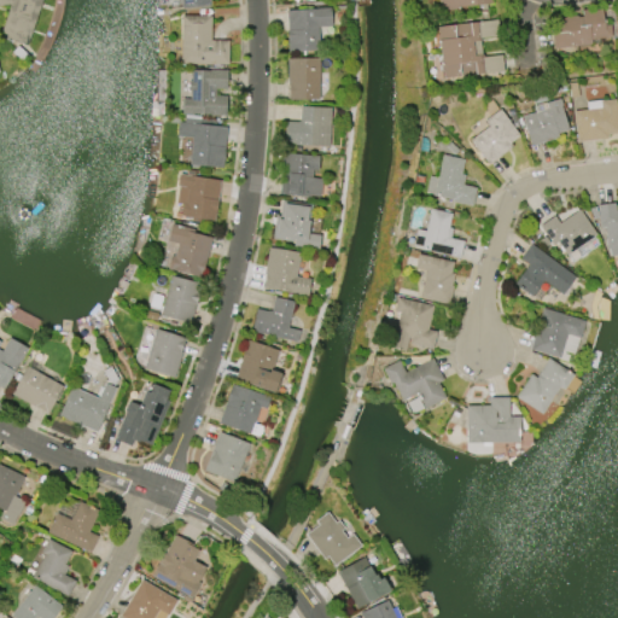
[(490,0),(491,3),(438,10),(436,0),(490,0)]
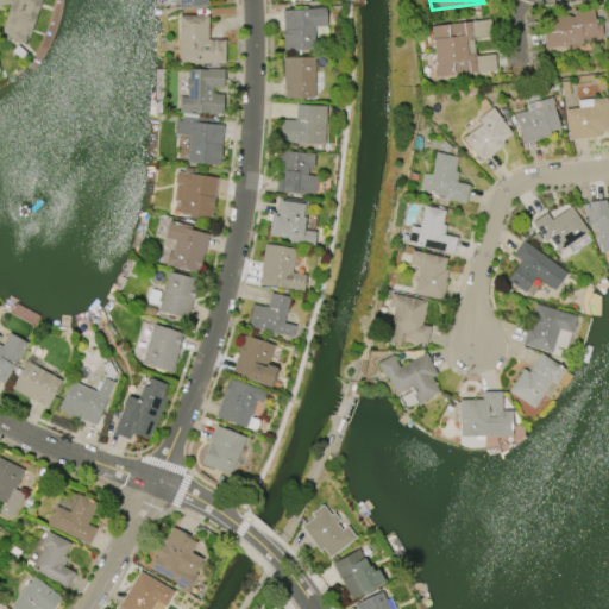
[(282,11),(325,7),(326,26),(312,27),(313,50),(284,51),(283,43),(282,43),(281,30),(283,30),(282,11)]
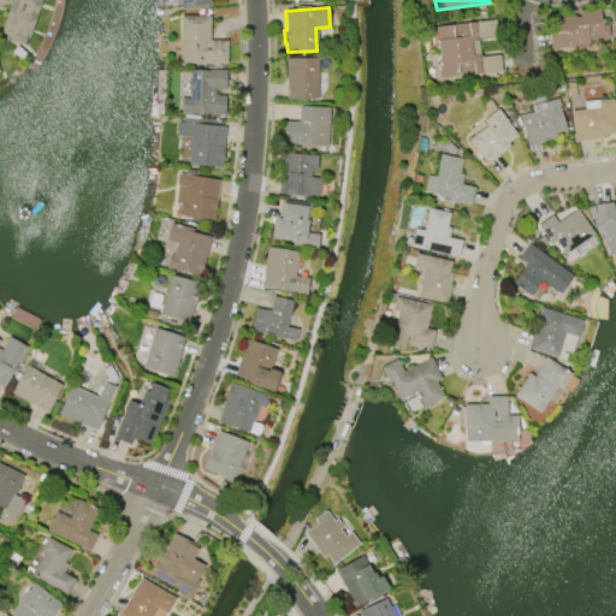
[(590,45),(551,49),(549,30),(555,30),(552,18),(575,16),(575,17),(580,17),(580,11),(599,9),(602,25),(608,25),(609,37),(588,40),(590,45)]
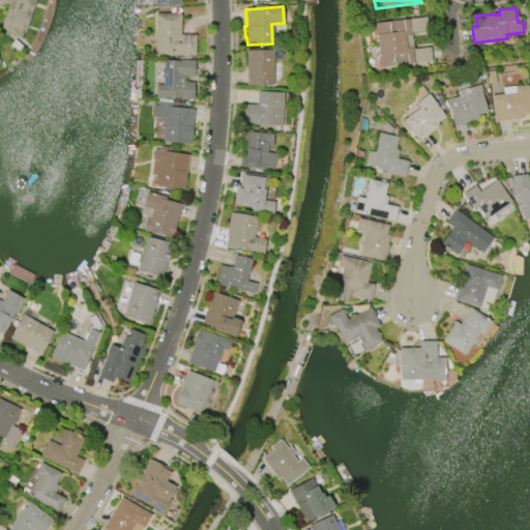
[(154,55),(154,13),(180,13),(180,34),(196,35),(195,55),(154,55)]
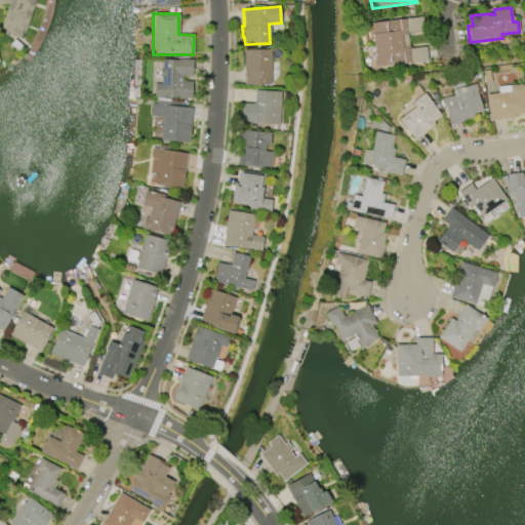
[(410,49),(426,47),(428,62),(375,68),(370,24),(421,17),(423,31),(408,33),(410,49)]
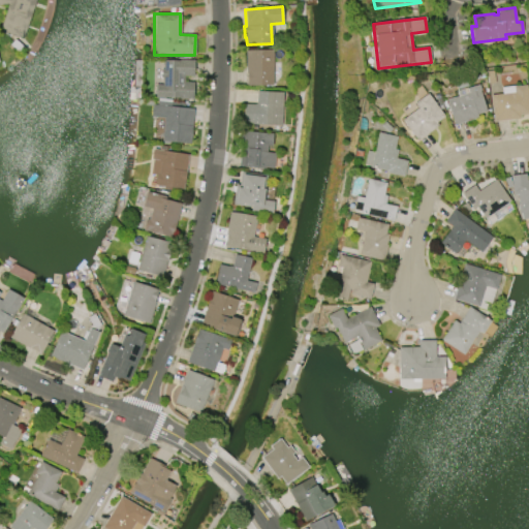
[(246,86),(246,51),(273,50),(273,85),(246,86)]
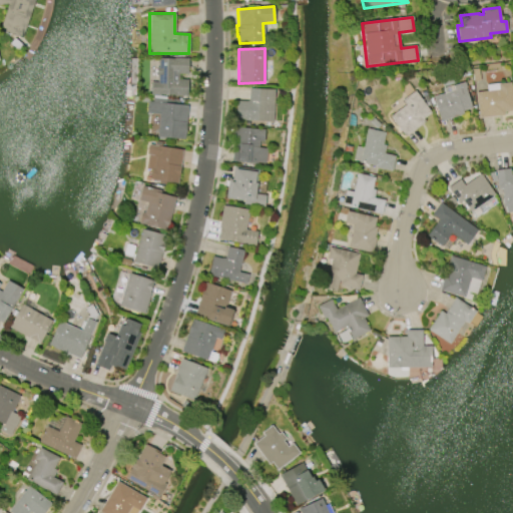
[(185,96),(150,95),(150,82),(156,82),(156,76),(155,76),(156,67),(157,67),(157,58),(173,59),(173,58),(187,58),(187,74),(177,74),(177,80),(186,80),(185,96)]
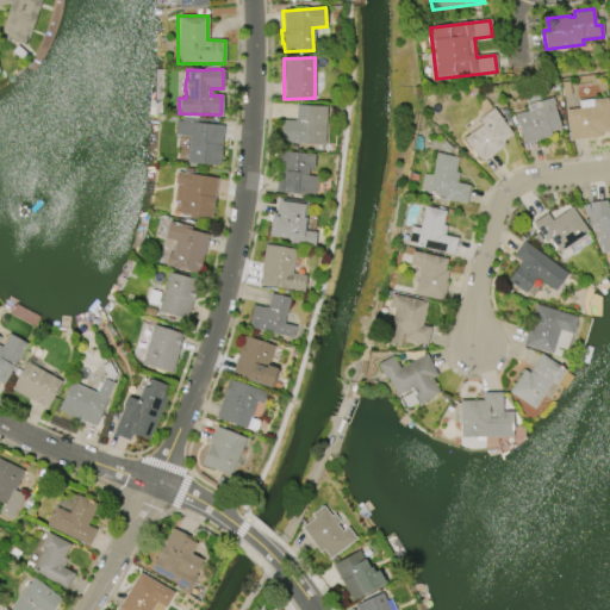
[(523,144),(515,116),(528,111),(526,105),(551,98),(560,129),(549,132),(551,136),(523,144)]
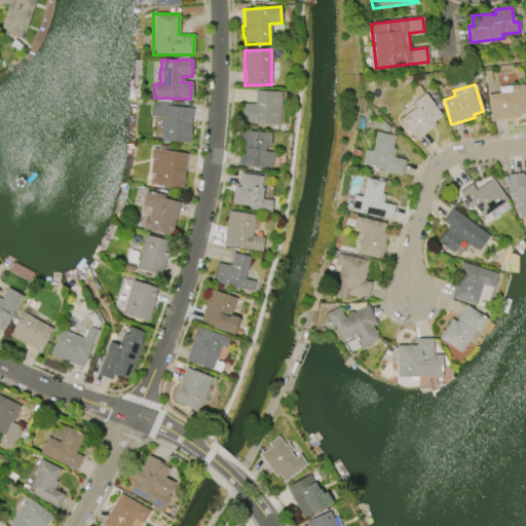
[(491,121),(488,95),(499,94),(498,86),(523,84),(525,113),(516,114),(517,118),(491,121)]
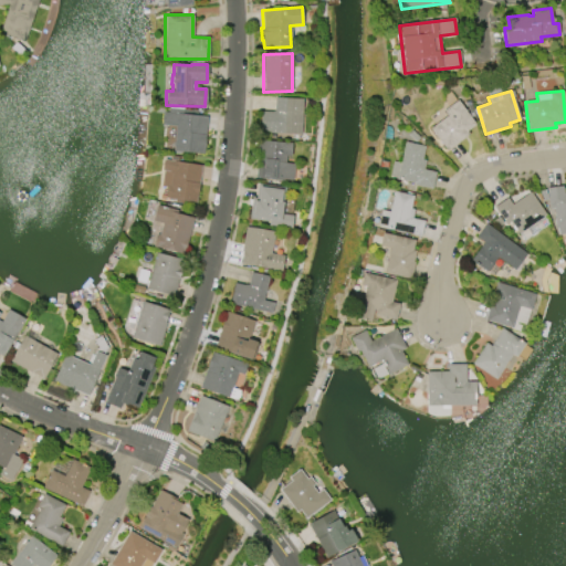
[(301,134),(260,133),(261,112),(274,112),(274,98),(302,98),(301,134)]
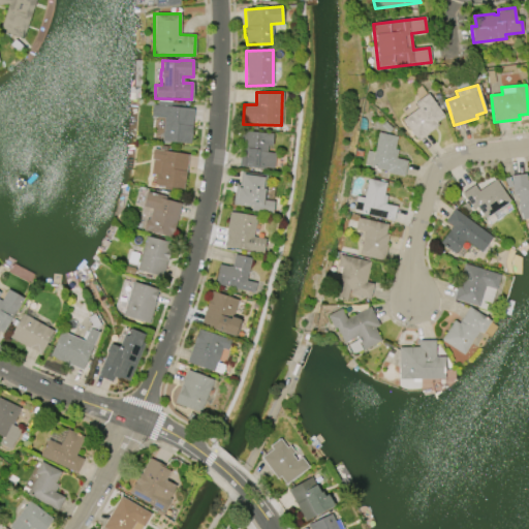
[(417,141),(402,120),(417,109),(414,103),(427,93),(444,117),(436,123),(438,125),(417,141)]
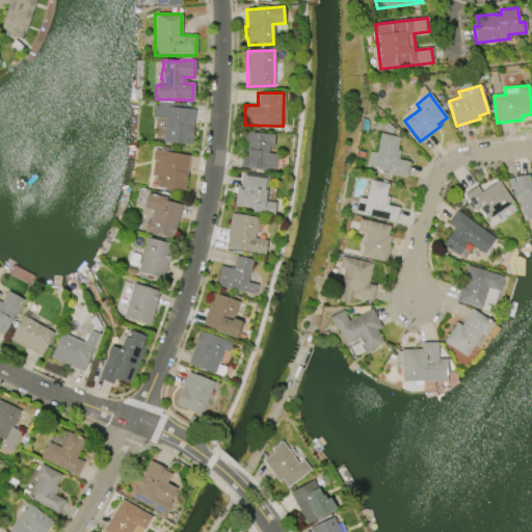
[(152,105),(194,109),(190,145),(162,142),(164,118),(151,117),(152,105)]
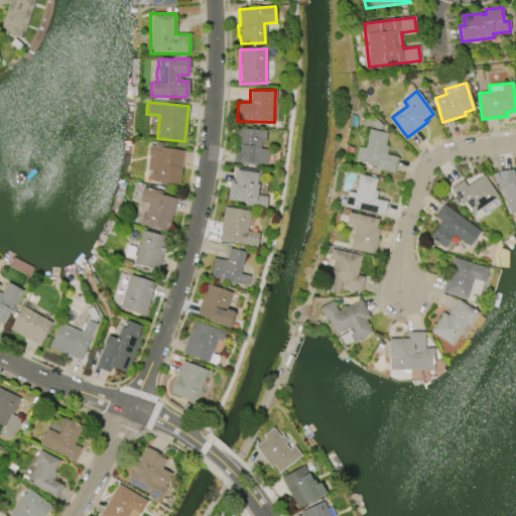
[(257,165),(232,162),(235,128),(264,131),(263,142),(259,142),(259,148),(267,149),(266,164),(258,163),(257,165)]
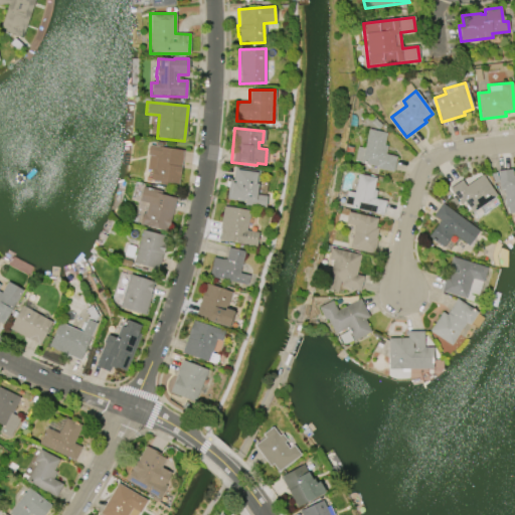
[(392,172),(360,165),(360,162),(354,160),(357,147),(363,149),(368,129),(386,134),(383,145),(386,146),(384,155),(395,157),(392,172)]
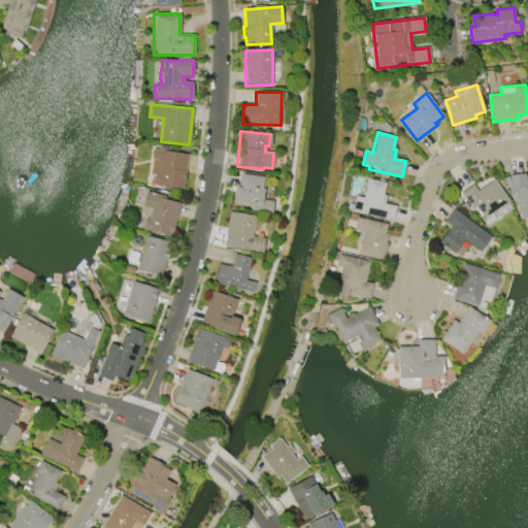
[(188,155),(183,189),(169,188),(169,190),(162,189),(162,187),(153,185),(155,174),(150,174),(152,160),(151,159),(152,150),(188,155)]
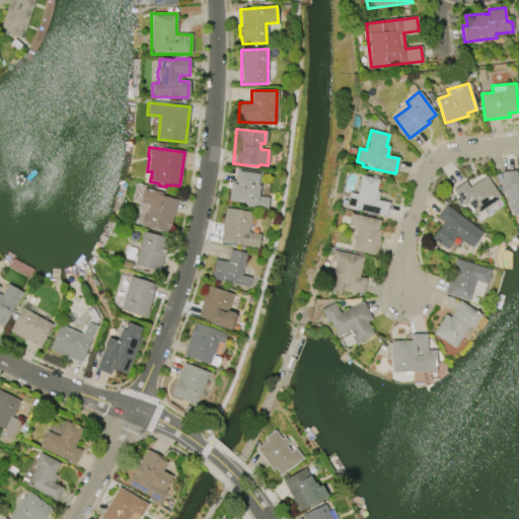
[(234,168),(260,171),(256,196),(268,198),(266,210),(244,207),(245,204),(227,202),(229,181),(233,181),(234,168)]
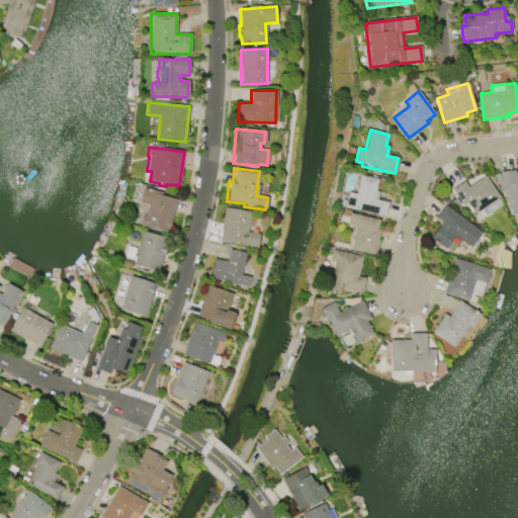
[(500,172),(514,170),(515,177),(517,176),(517,213),(511,214),(510,208),(508,208),(506,190),(502,190),(500,172)]
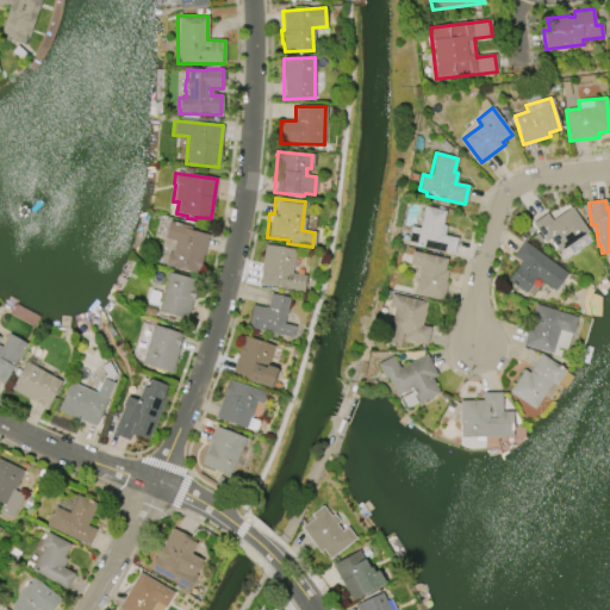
[(454,255),(406,246),(411,226),(419,229),(424,206),(446,211),(442,225),(446,226),(443,236),(458,238),(454,255)]
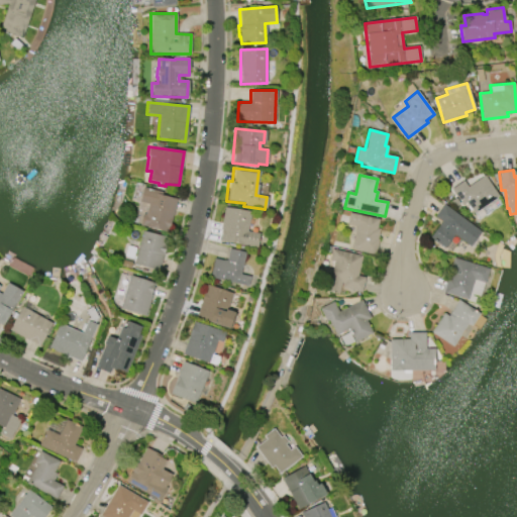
[(450,189),(463,181),(468,186),(484,175),(499,197),(474,213),(466,202),(461,205),(450,189)]
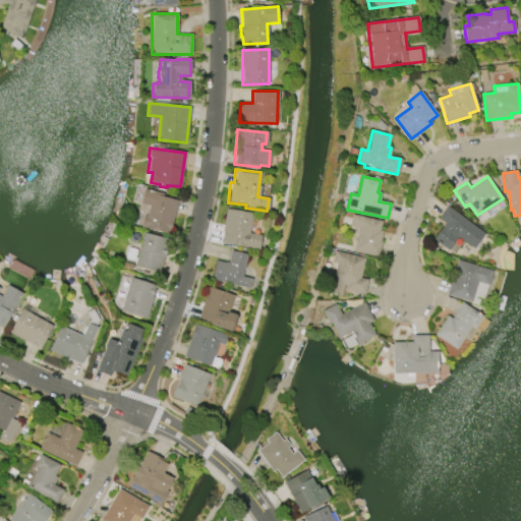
[(178,200),(169,234),(140,226),(143,216),(146,216),(149,206),(139,204),(143,188),(163,193),(162,196),(178,200)]
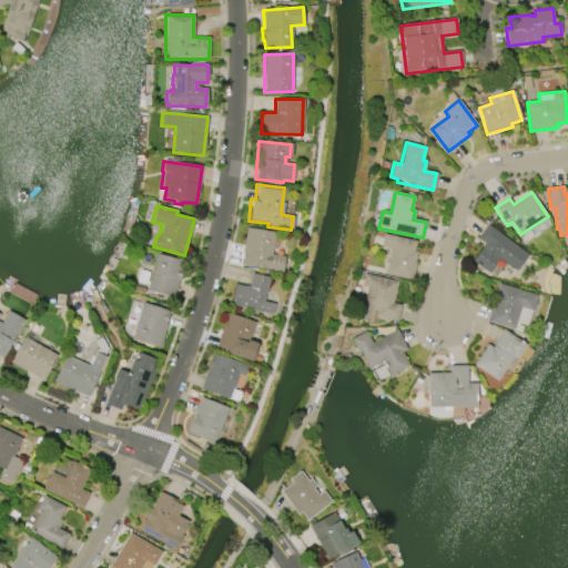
[(487,224),(528,255),(516,271),(499,259),(488,273),(472,261),(485,243),(477,237),(487,224)]
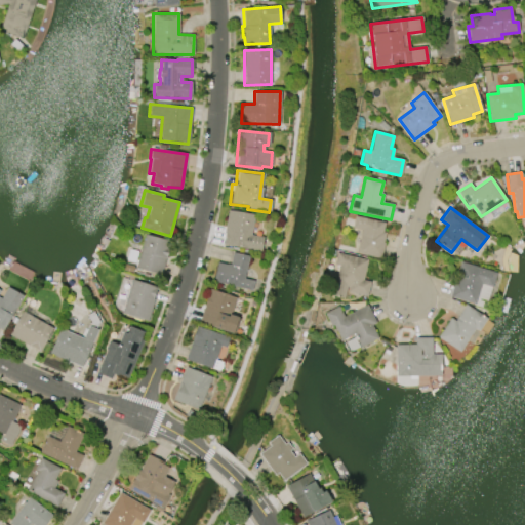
[(253,215),(250,235),(263,238),(259,252),(220,245),(228,210),(253,215)]
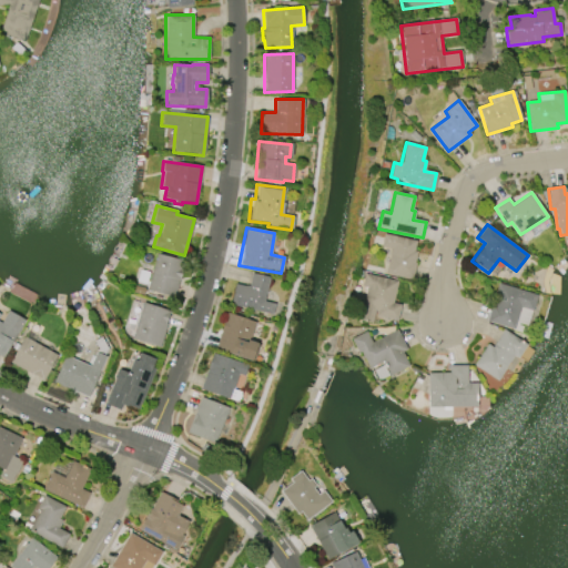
[(412,280),(385,274),(391,249),(381,246),(384,234),(416,241),(414,251),(416,252),(414,263),(416,264),(412,280)]
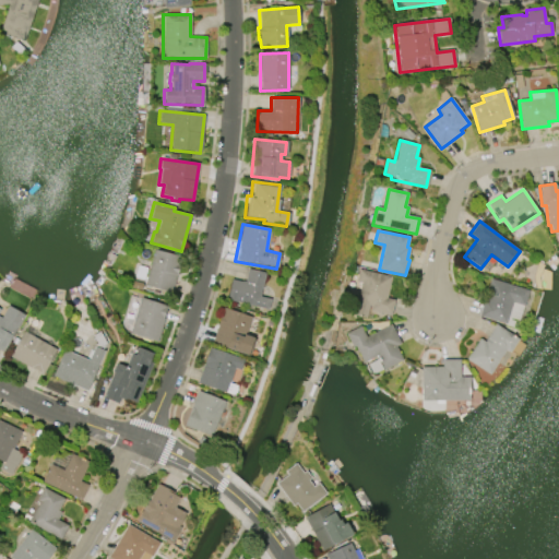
[(145,285),(154,249),(181,257),(179,265),(180,265),(177,275),(176,275),(171,292),(145,285)]
